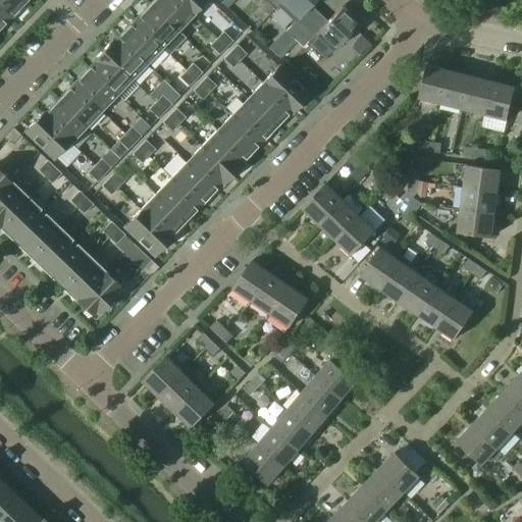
[(19,0),(0,0),(0,11),(8,19),(23,3),(19,0)]
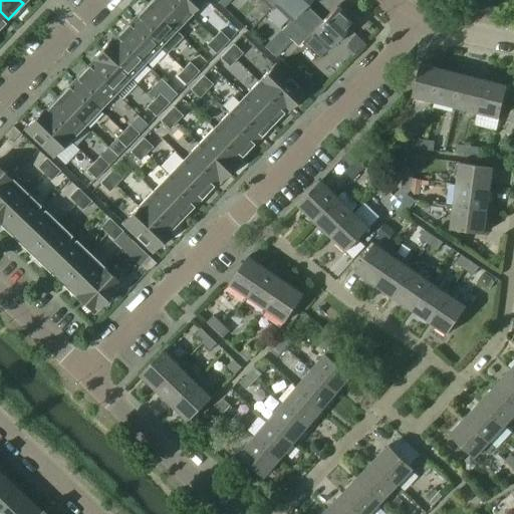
[(173,0),(154,0),(148,6),(175,31),(190,16),(173,0)]
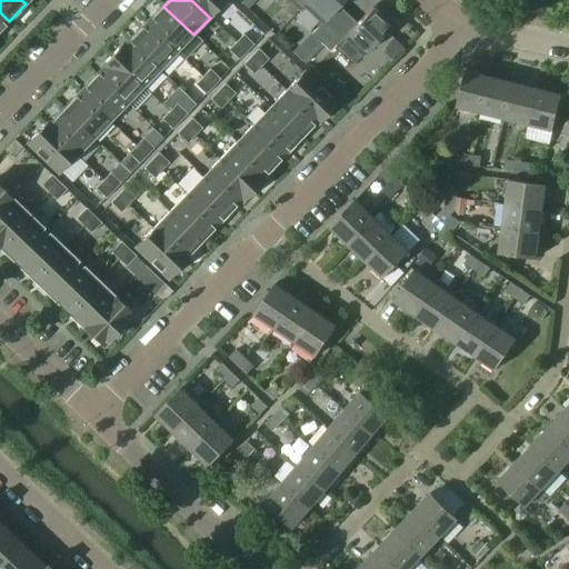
[(191,0),(210,18),(226,0),(191,0)]
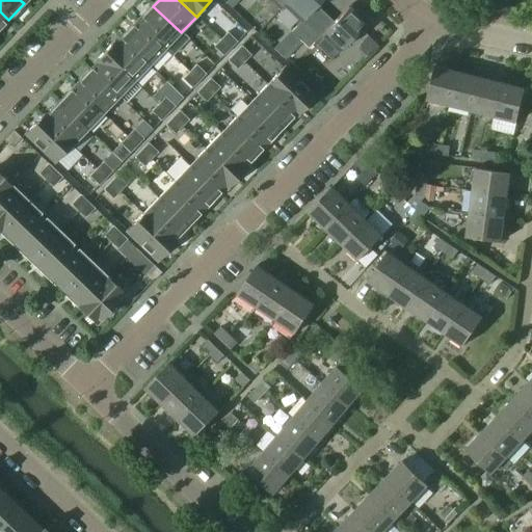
[(284,7),(289,0),(268,0),(281,11),(284,7)]
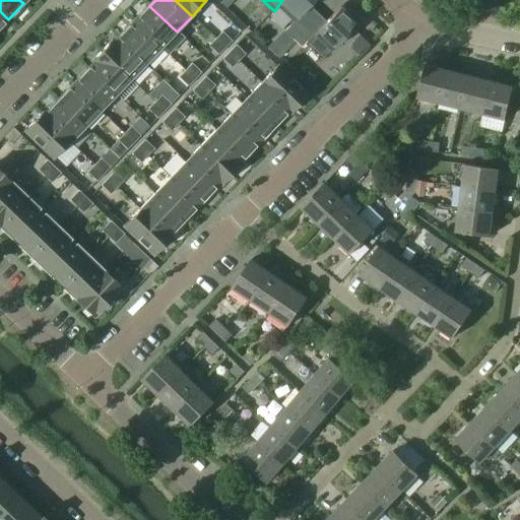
[(282,0),(277,7),(294,22),(315,0),(282,0)]
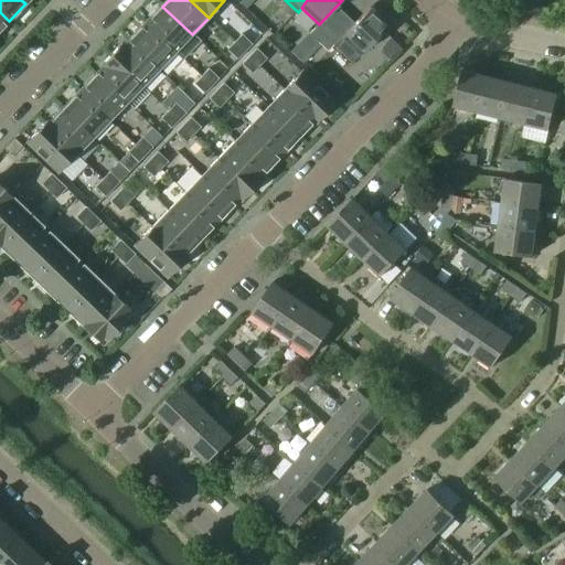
[(388,25),(375,13),(371,9),(373,7),(372,6),(370,8),(358,21),(333,45),(333,46),(352,64),(382,33),(388,25)]
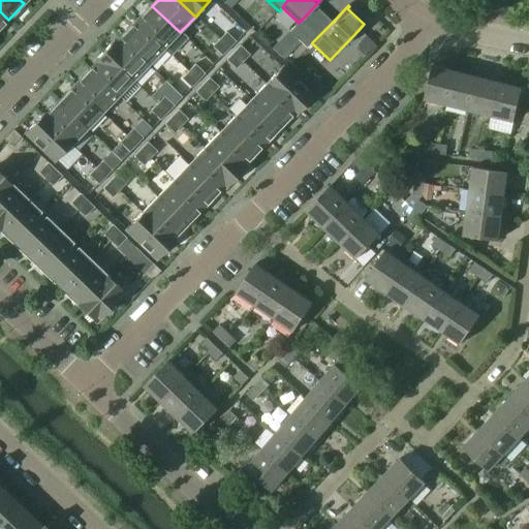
[(180,32),(152,6),(136,23),(164,49),(163,50),(170,56),(187,38),(180,32)]
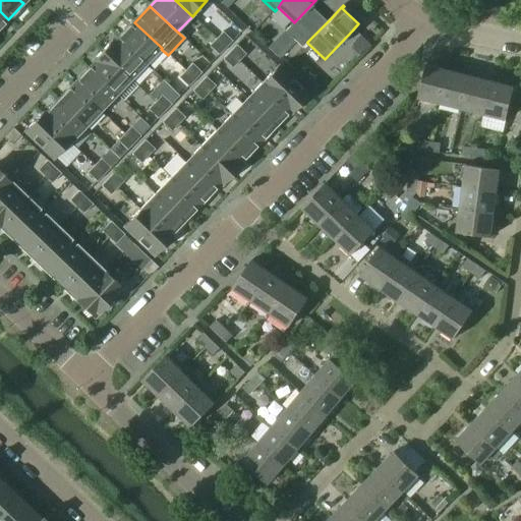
[(0,27),(8,19),(0,11),(0,27)]
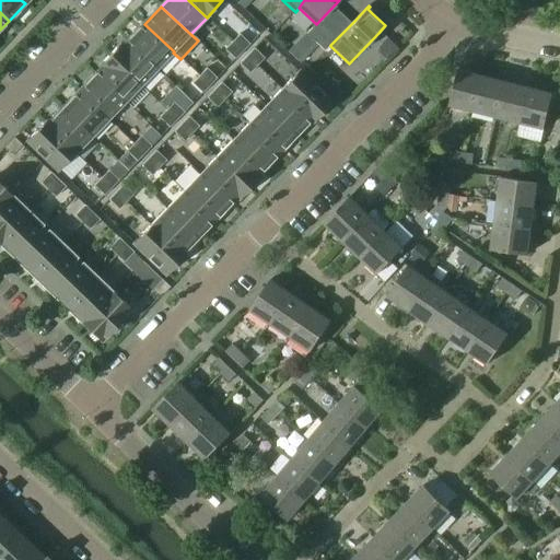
[(174,51),(144,24),(128,41),(158,68),(173,53),(174,51)]
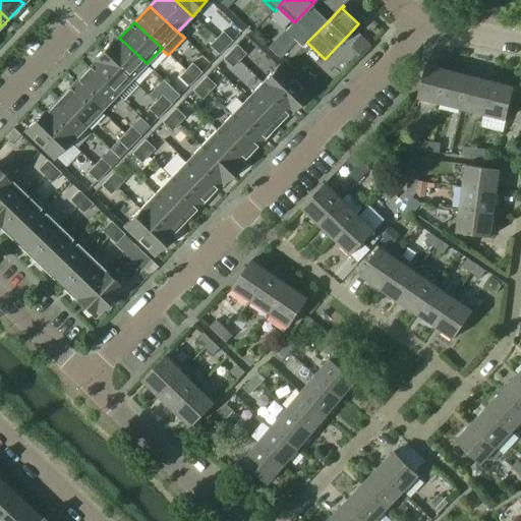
[(285,32),(293,40),(299,35),(297,33),(290,25),(285,32)]
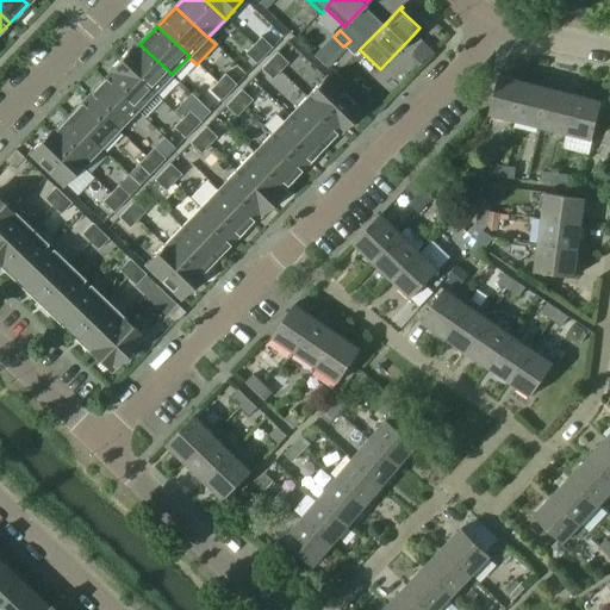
[(261,38),(253,45),(265,57),(272,49),(261,38)]
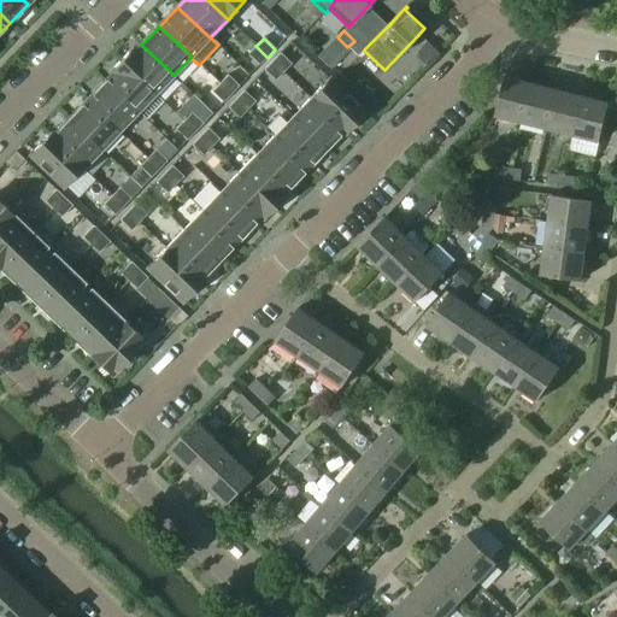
[(358,45),(354,41),(347,47),(358,58),(364,51),(364,50),(358,45)]
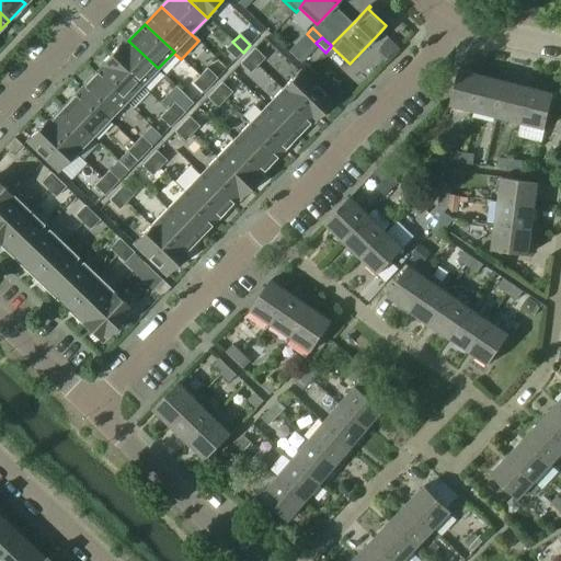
[(158,68),(128,41),(122,48),(119,46),(110,55),(141,86),(158,68)]
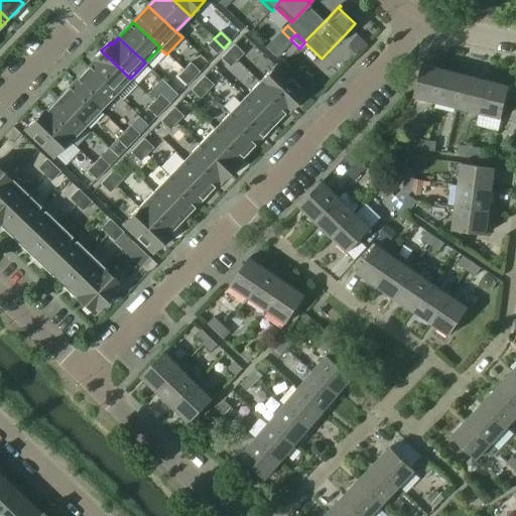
[(224,48),(214,38),(208,45),(217,54),(224,48)]
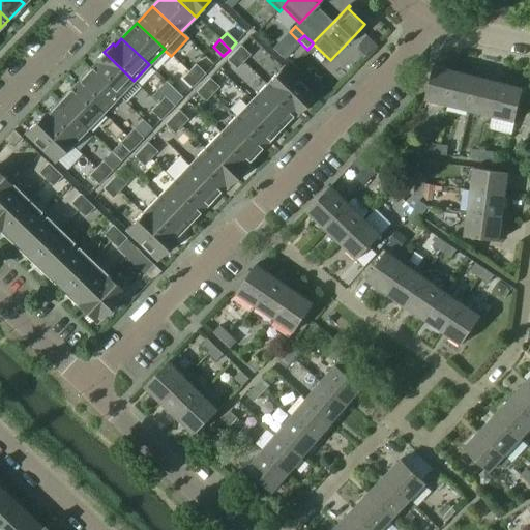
[(240,47),(234,53),(243,62),(251,56),(240,47)]
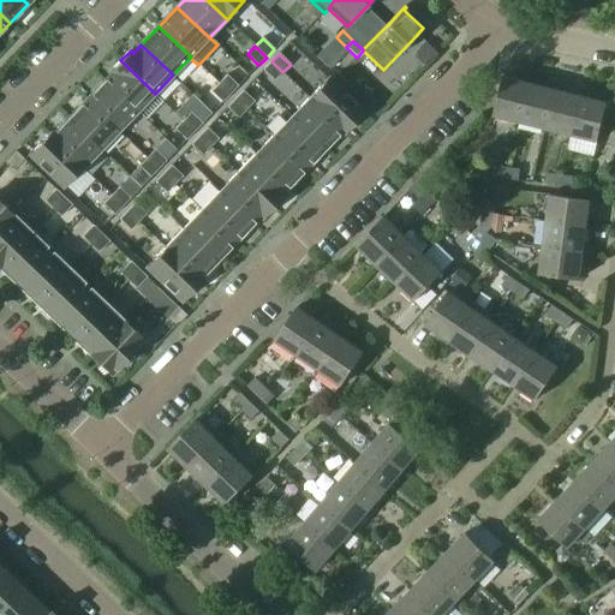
[(155,94),(120,60),(111,71),(113,75),(105,82),(137,113),(155,94)]
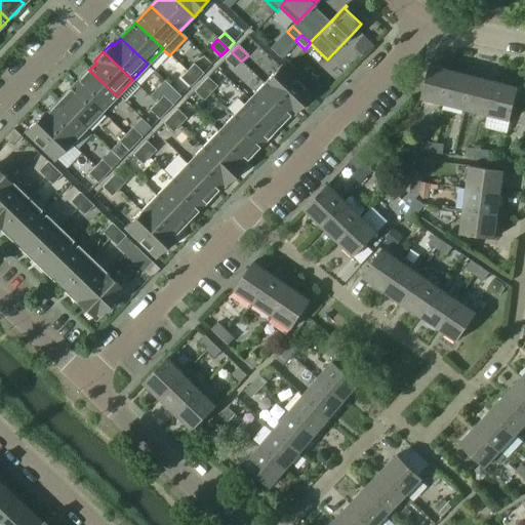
[(241,62),(232,52),(225,59),(234,69),(241,62)]
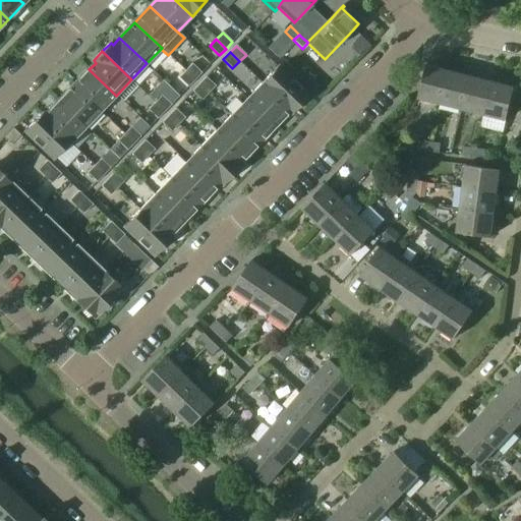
[(439,102),(448,68),(427,63),(418,97),(439,102)]
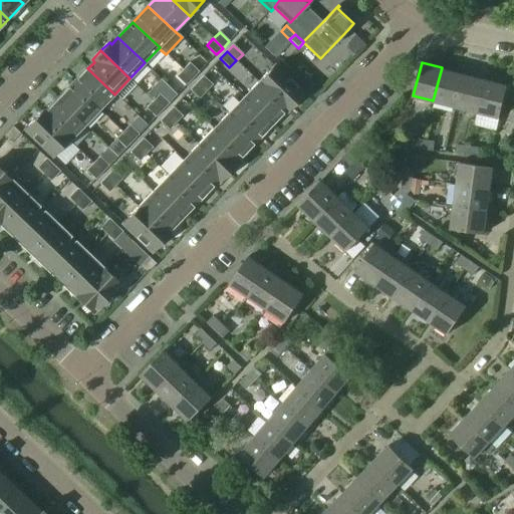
[(190,63),(183,70),(193,79),(199,72),(190,63)]
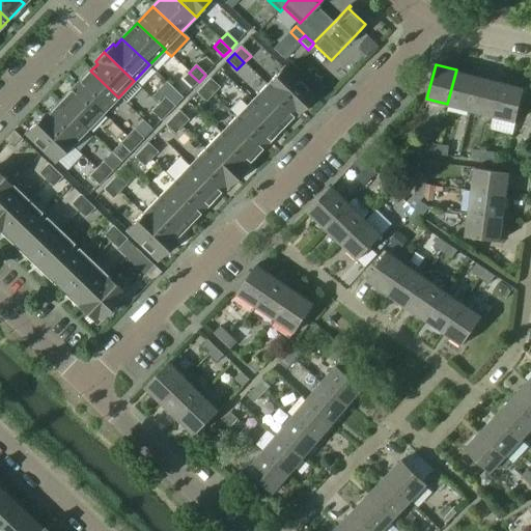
[(296,113),(298,115),(314,99),(283,68),(267,85),(296,113)]
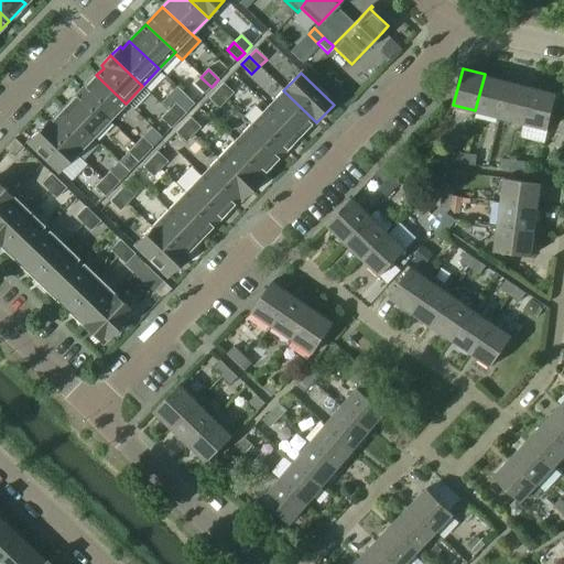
[(501,117),(510,80),(485,74),(475,110),(501,117)]
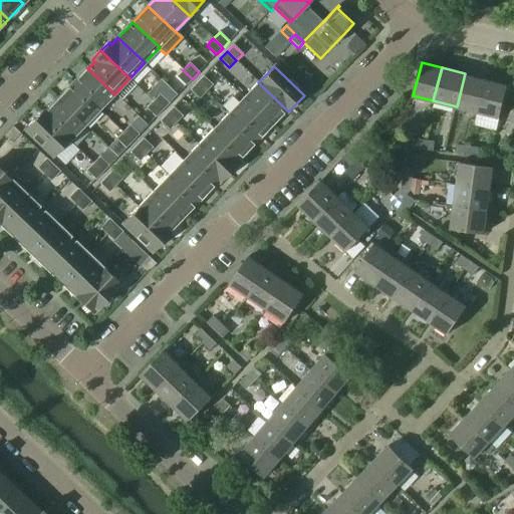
[(114,94),(87,68),(72,84),(99,109),(114,94)]
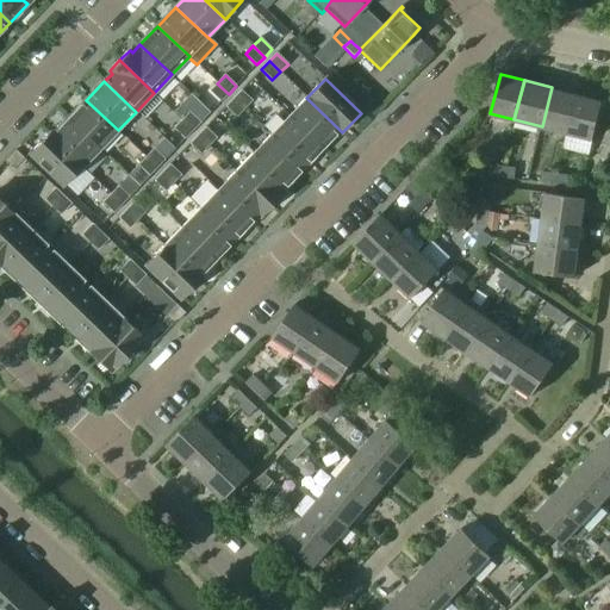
[(221,103),(229,94),(217,83),(210,92),(221,103)]
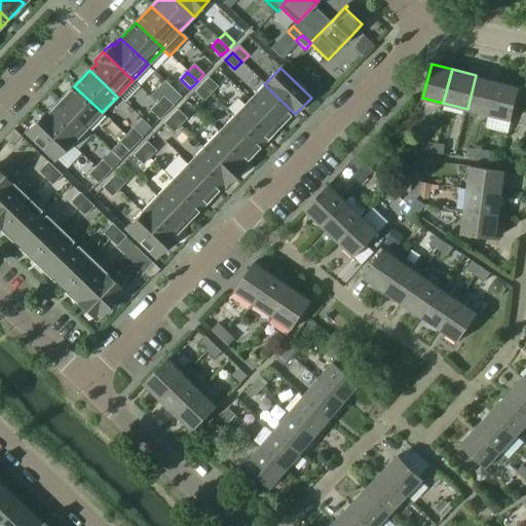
[(489,115),(497,81),(476,75),(467,109),(489,115)]
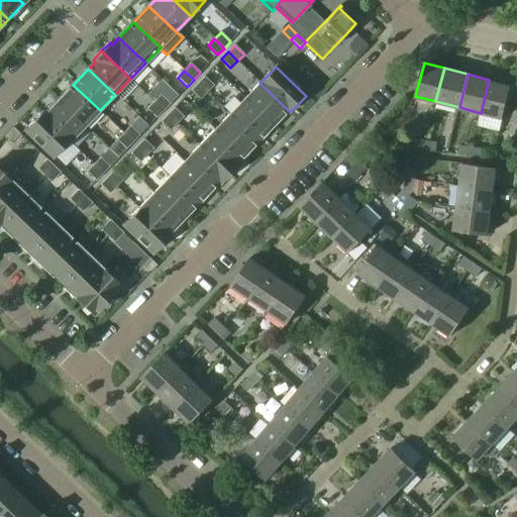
[(204,77),(198,84),(207,93),(214,86),(204,77)]
